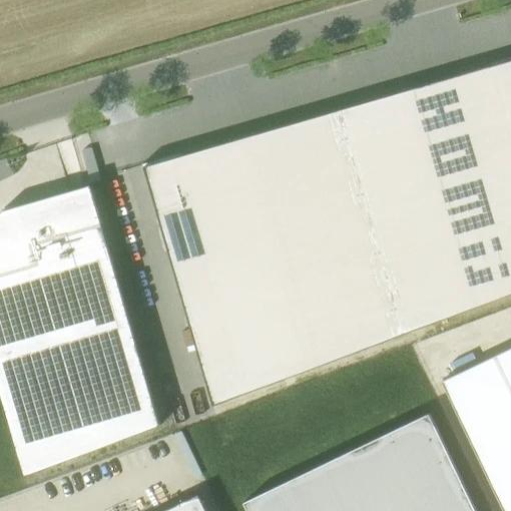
[(211,408),(510,295),(510,58),(141,166),(211,408)]
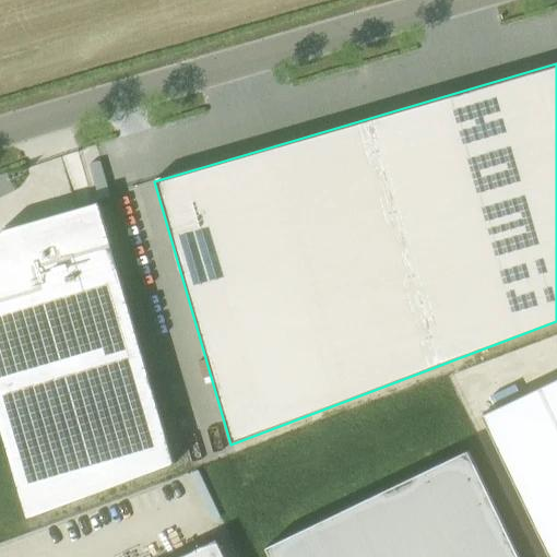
[(1,229),(0,230),(0,440),(24,521),(174,465),(97,202),(1,229)]
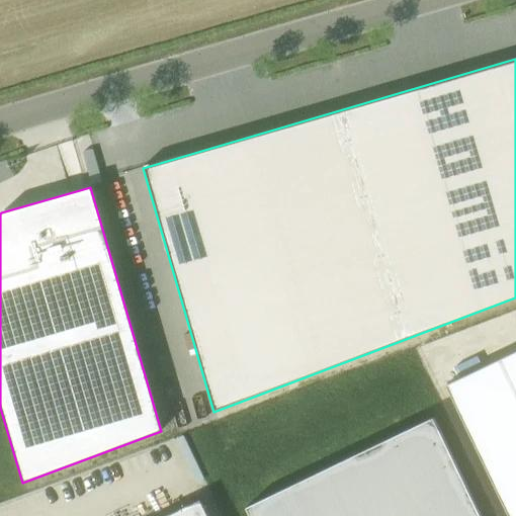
[(515,515),(515,351),(443,387),(506,515),(515,515)]
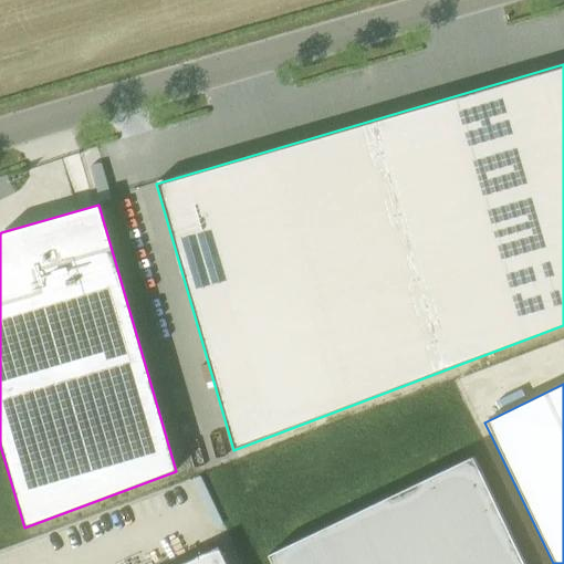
[(523,563),(472,457),(268,555),(271,563),(523,563)]
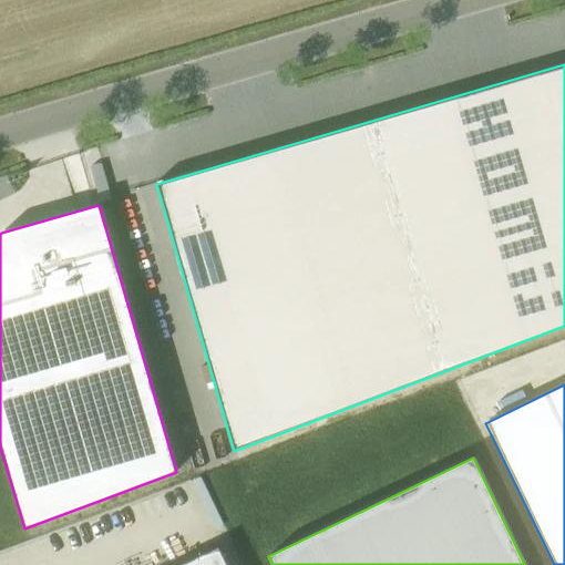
[(226,564),(218,546),(178,564),(226,564)]
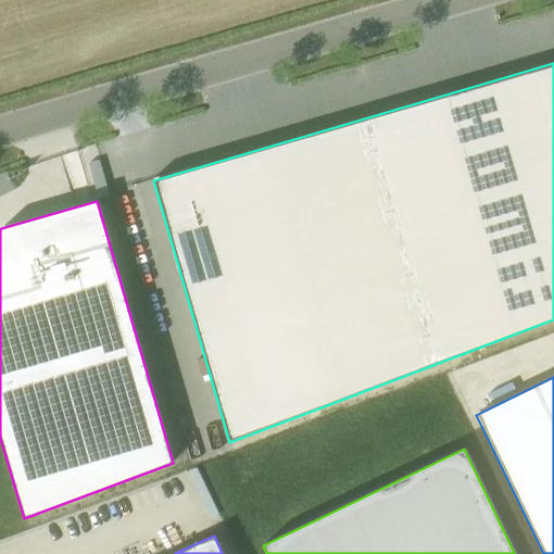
All buildings are outlined.
